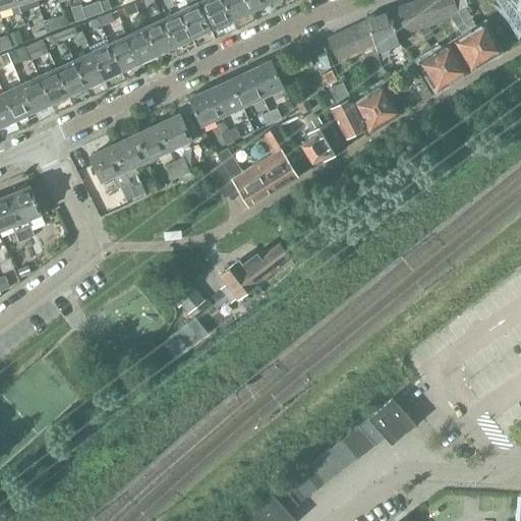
[(16,0),(0,0),(0,9),(17,4),(16,0)]
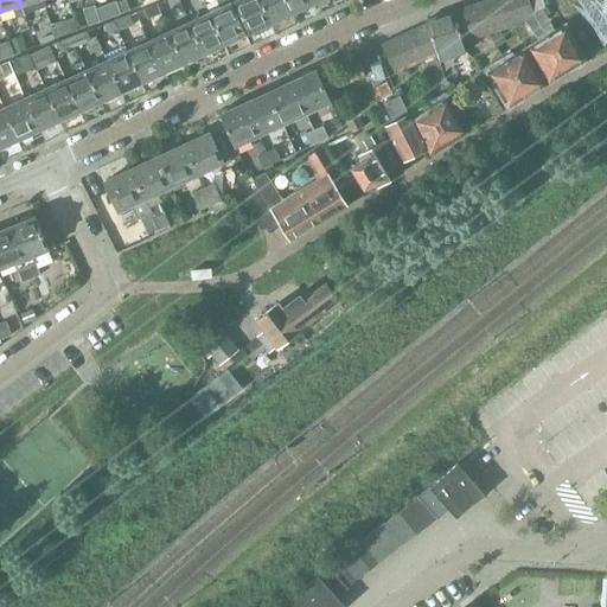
[(126,0),(121,0),(117,1),(121,13),(131,10),(126,0)]
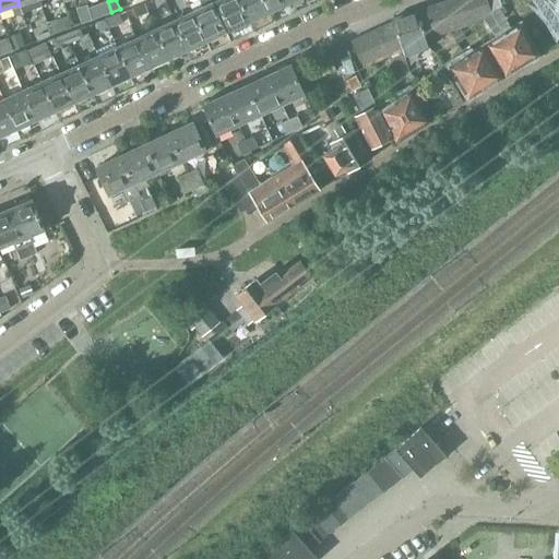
[(161,0),(154,0),(144,4),(147,12),(150,16),(165,11),(161,0)]
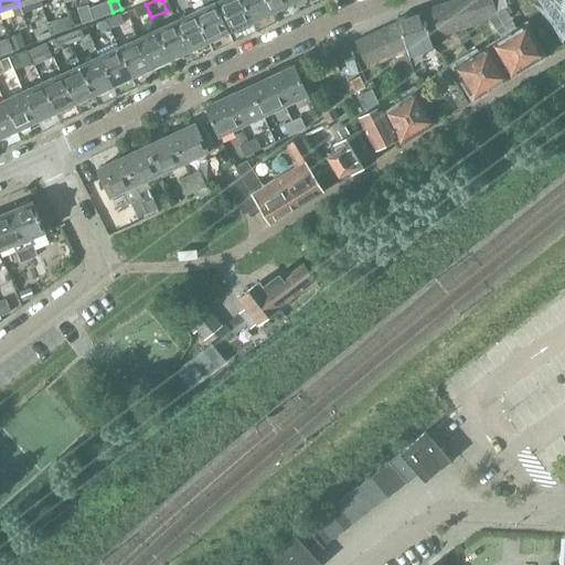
[(253,24),(241,0),(220,0),(217,1),(233,33),(253,24)]
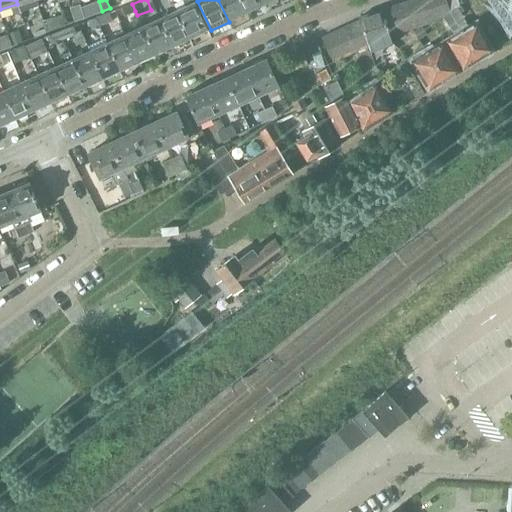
[(218,0),(229,22),(246,14),(239,0),(218,0)]
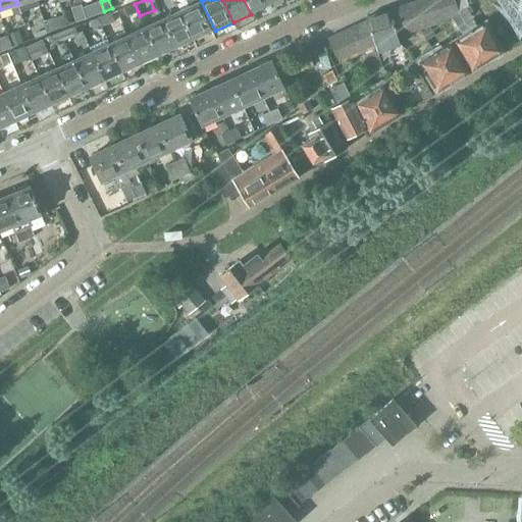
[(265,0),(244,0),(251,14),(268,6),(265,0)]
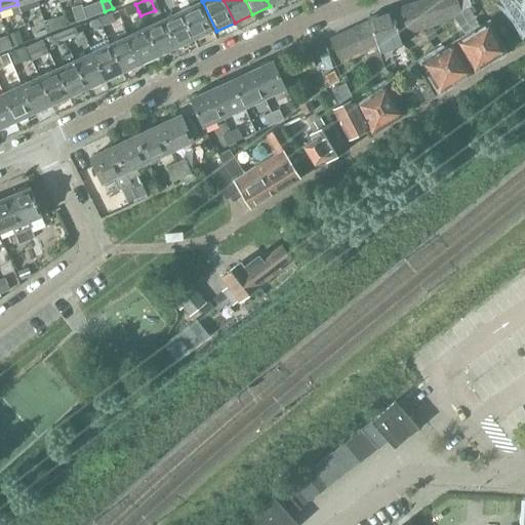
[(432,26),(437,24),(429,0),(421,0),(416,2),(425,28),(432,26)]
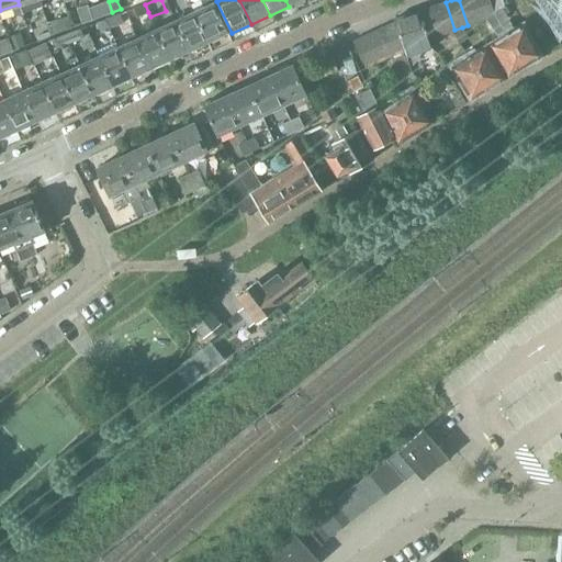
[(459,0),(468,25),(480,19),(473,0),(459,0)]
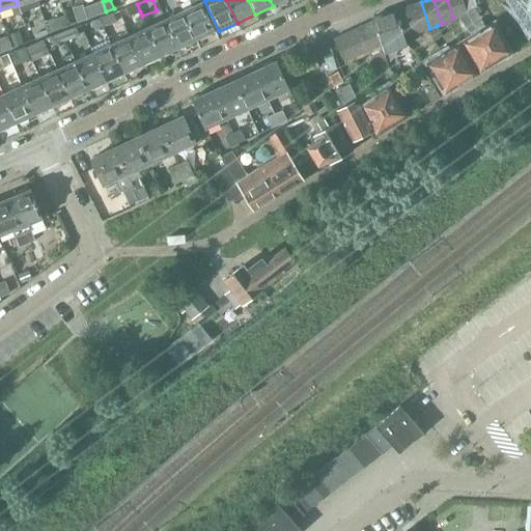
[(106,11),(103,1),(94,4),(91,6),(85,9),(88,19),(106,11)]
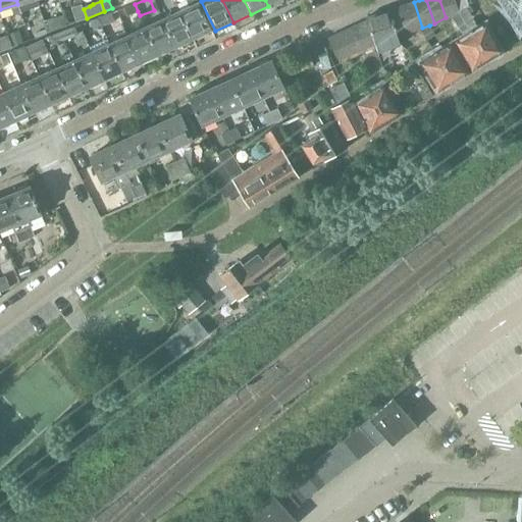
[(198,2),(179,11),(193,39),(194,38),(196,39),(204,36),(205,33),(211,30),(198,2)]
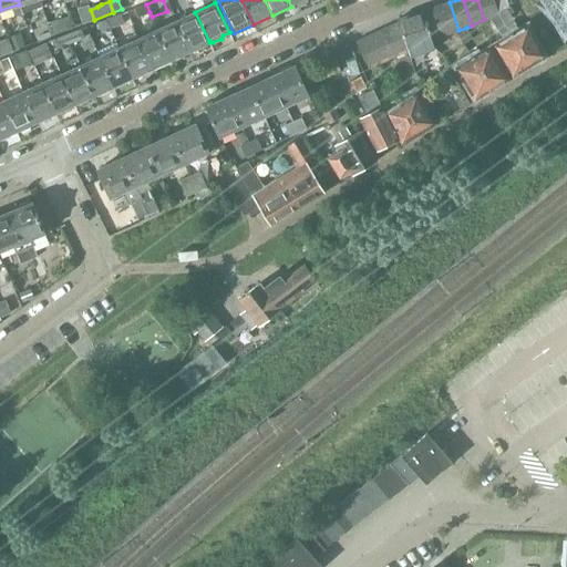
[(446,34),(457,31),(459,30),(450,2),(436,7),(445,35),(446,34)]
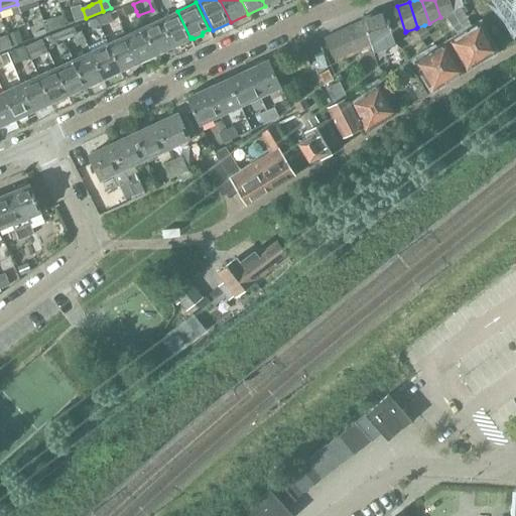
[(136,11),(133,4),(124,7),(127,15),(136,11)]
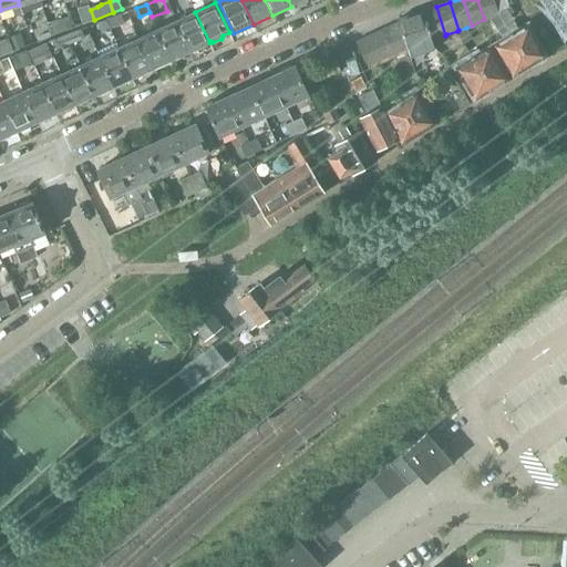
[(187,16),(176,21),(189,51),(192,50),(194,51),(203,48),(203,44),(209,42),(195,12),(193,7),(185,11),(187,16)]
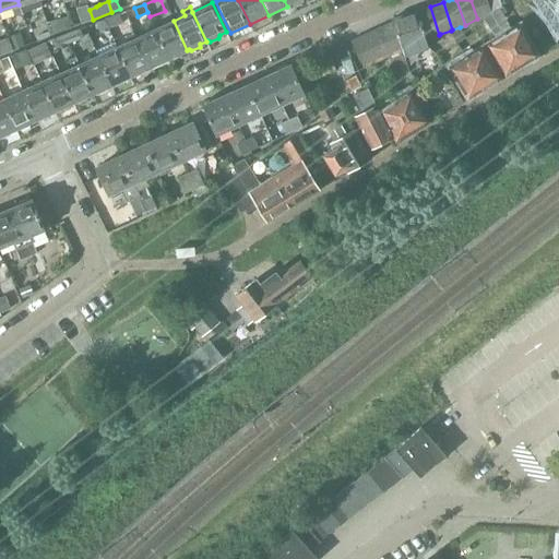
[(439,35),(430,7),(416,11),(426,39),(439,35)]
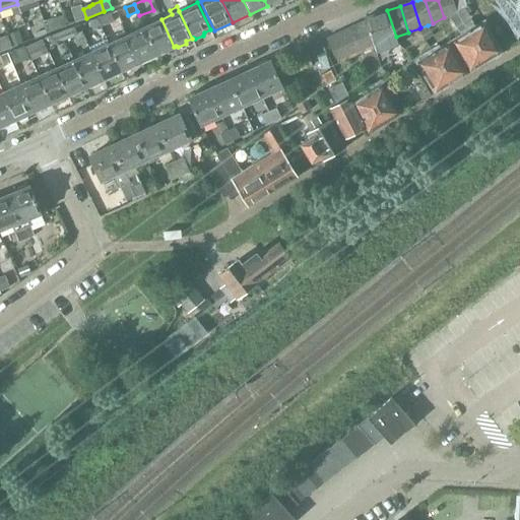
[(390,48),(399,45),(396,37),(387,10),(365,18),(365,20),(374,47),(374,48),(388,43),(390,48)]
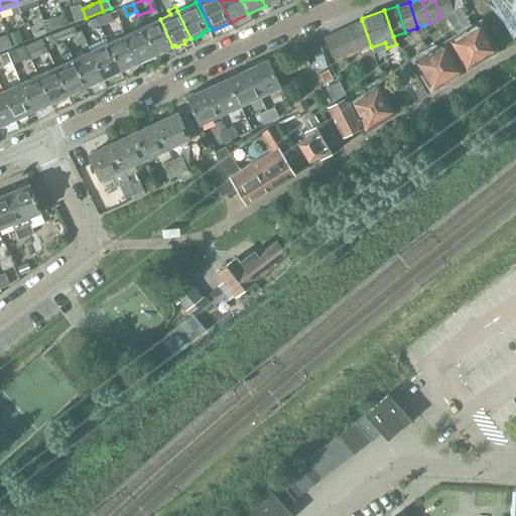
[(106,14),(97,18),(100,25),(109,21),(106,14)]
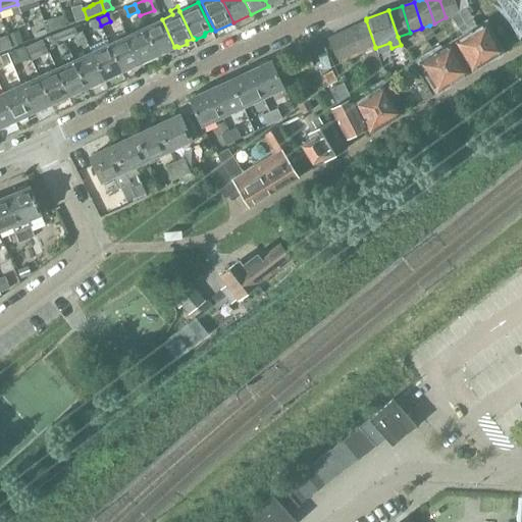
[(44,21),(47,33),(47,34),(54,31),(66,25),(63,16),(50,19),(44,21)]
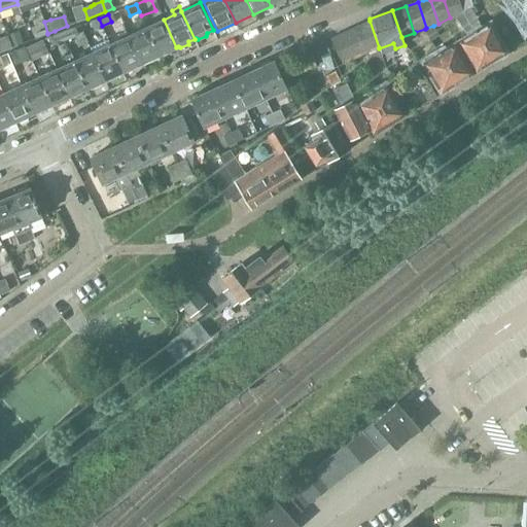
[(102,26),(99,19),(90,23),(93,30),(102,26)]
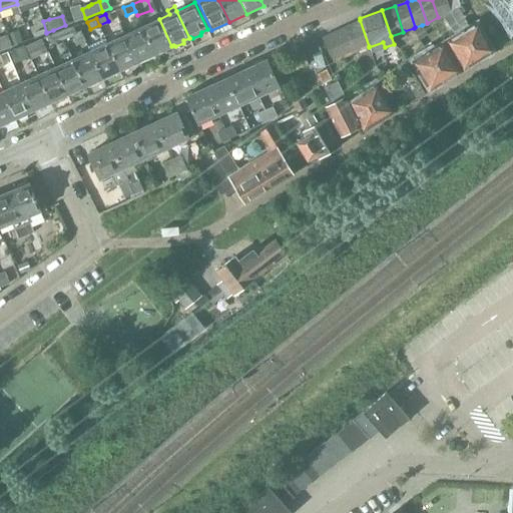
[(159,19),(141,27),(154,54),(155,53),(158,54),(165,51),(166,48),(171,46),(159,19)]
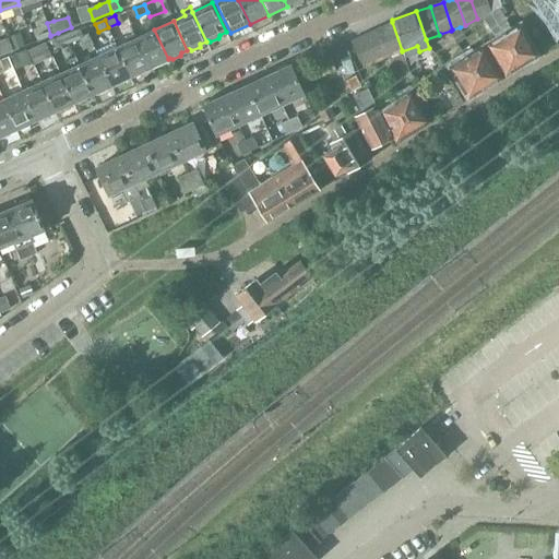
[(389,56),(402,50),(392,22),(377,30),(389,56)]
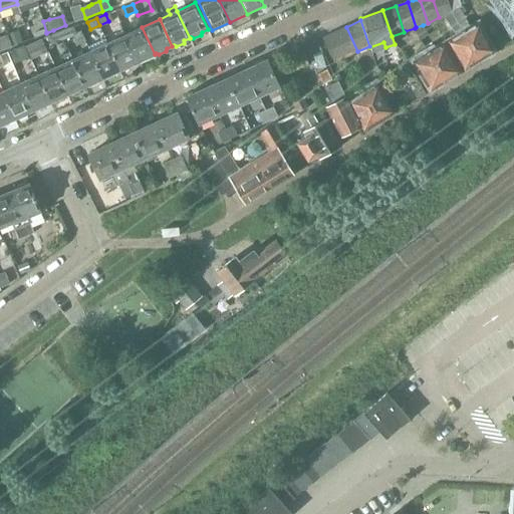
[(46,32),(43,21),(31,26),(35,37),(46,32)]
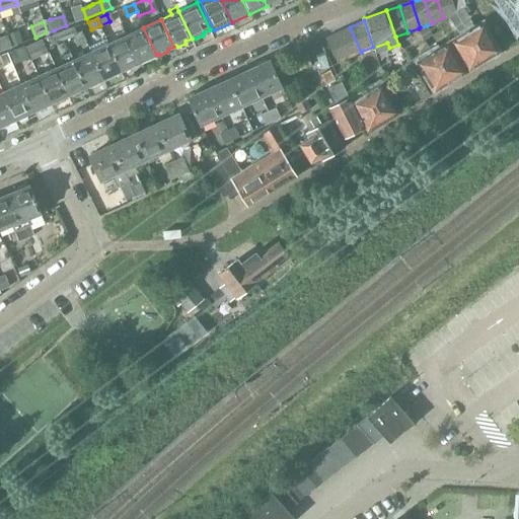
[(489,21),(455,36),(469,67),(503,51),(489,21)]
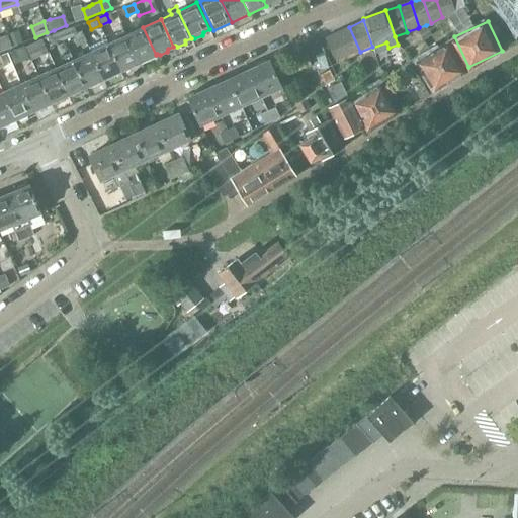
[(143,27),(125,35),(139,63),(140,62),(142,63),(150,60),(151,57),(156,55),(143,27)]
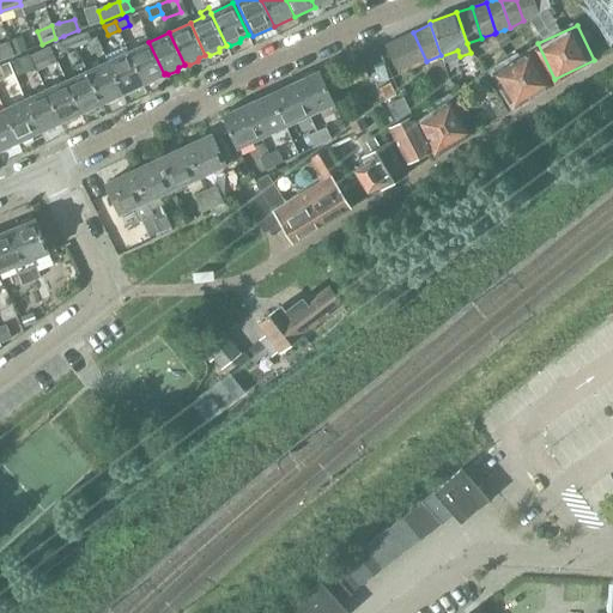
[(412,68),(426,61),(413,32),(399,38),(412,68)]
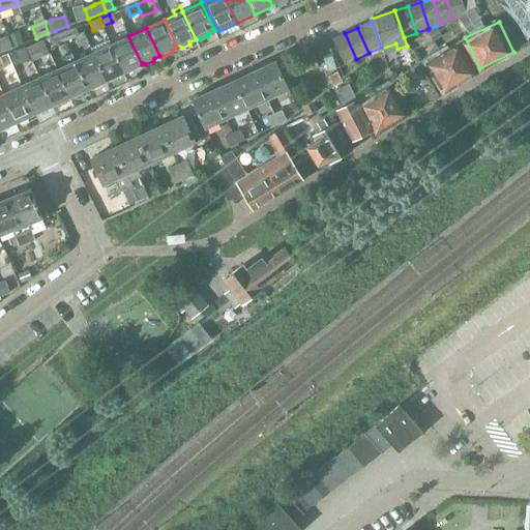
[(71,29),(62,32),(66,40),(75,37),(71,29)]
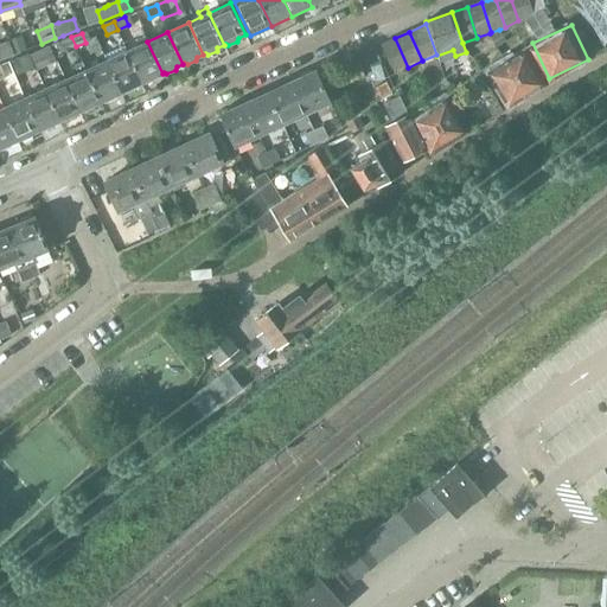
[(76,46),(71,37),(61,42),(64,51),(76,46)]
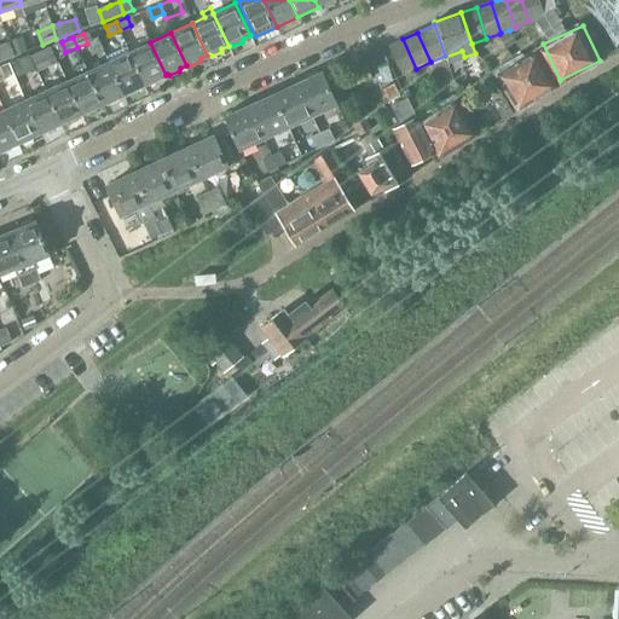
[(401,75),(416,69),(403,39),(388,46),(401,75)]
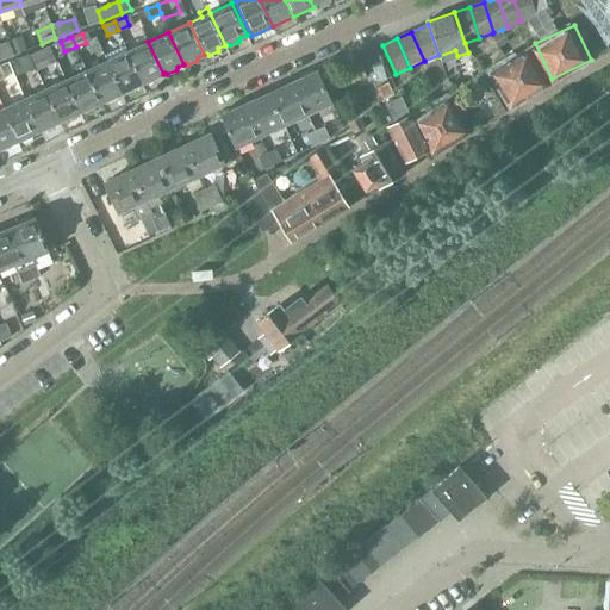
[(8,42),(7,43),(12,56),(26,50),(22,39),(10,44),(8,42)]
